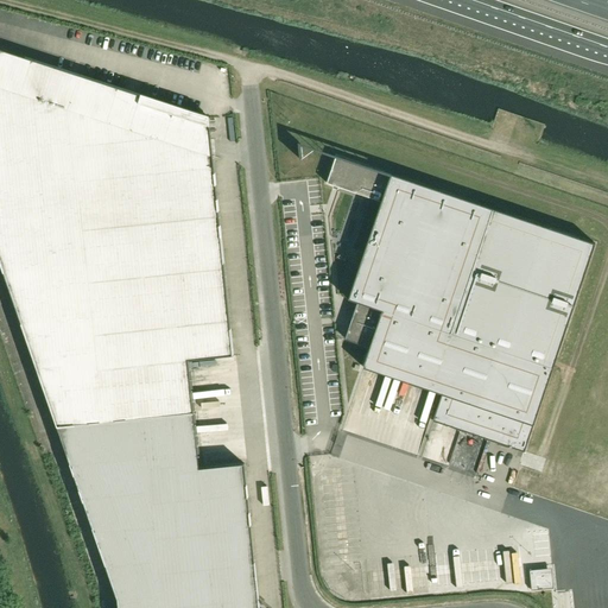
[(234,356),(209,118),(0,49),(0,263),(57,428),(194,413),(189,361),(234,356)]
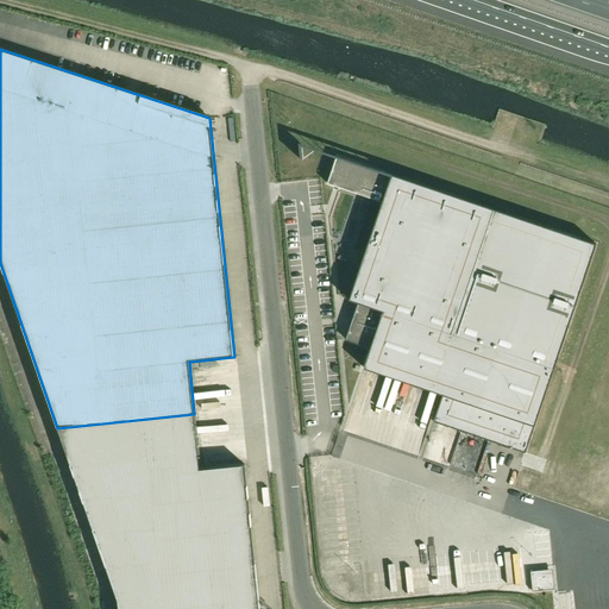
[(327,183),(383,202),(350,300),(359,303),(346,340),(371,349),(364,368),(444,395),(434,421),(525,452),(596,244),(337,156),(327,183)]
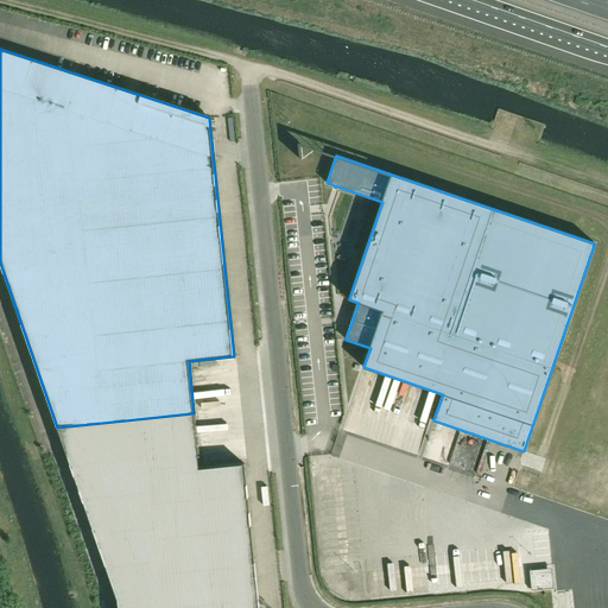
[(194,413),(57,428),(118,600),(118,607),(259,607),(245,463),(200,468),(194,413)]
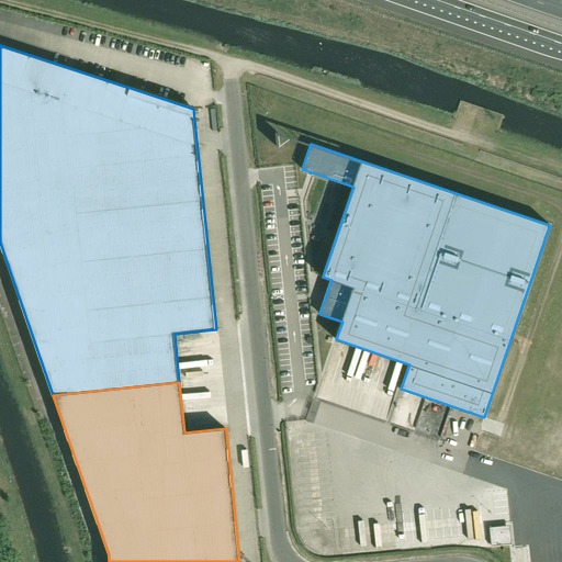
[(367,442),(359,459),(367,462),(373,445),(367,442)]
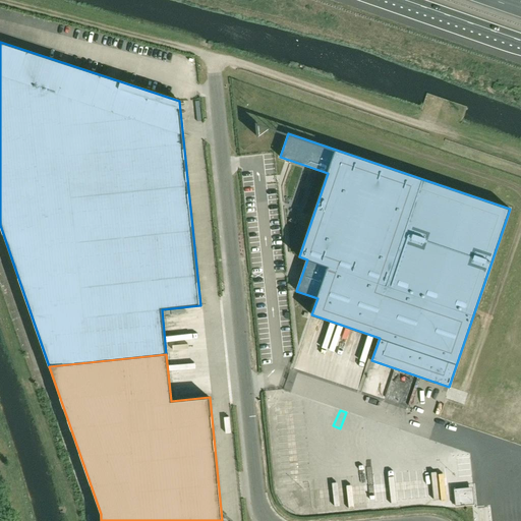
[(354,414),(350,429),(356,431),(360,416),(354,414)]
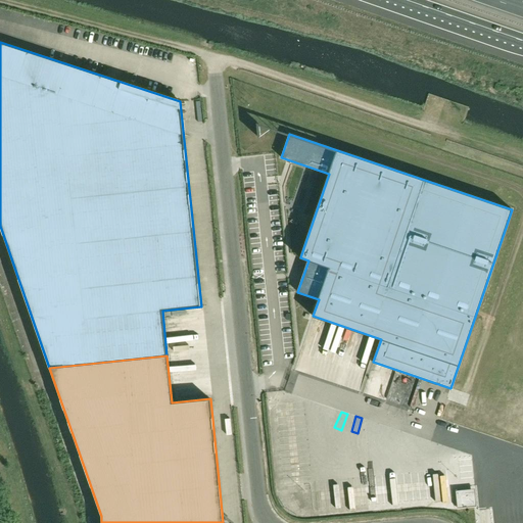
[(395,475),(436,486),(447,443),(407,432),(395,475)]
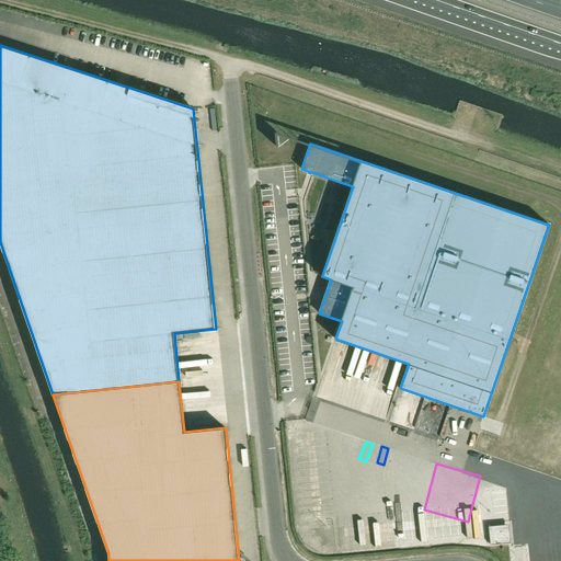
[(490,545),(501,544),(501,540),(507,540),(506,527),(495,528),(495,525),(489,526),(490,545)]
